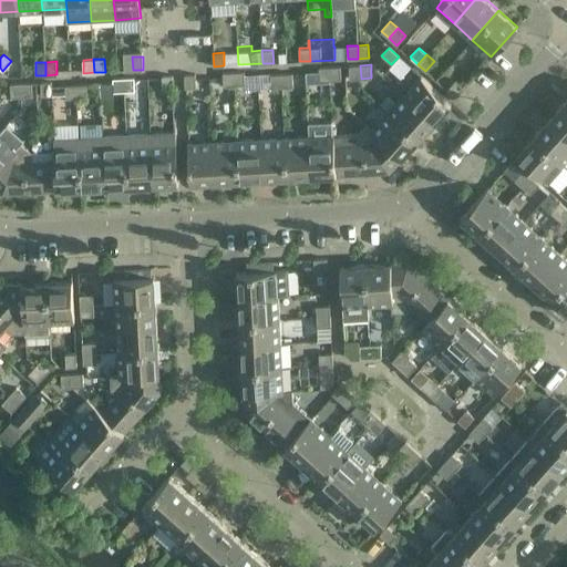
[(360,65),(349,65),(350,79),(361,79),(360,65)]
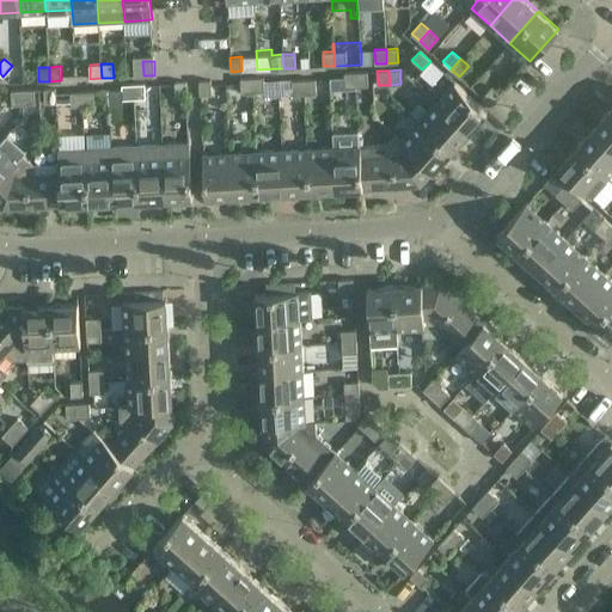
[(356,72),(344,73),(346,87),(356,86),(356,72)]
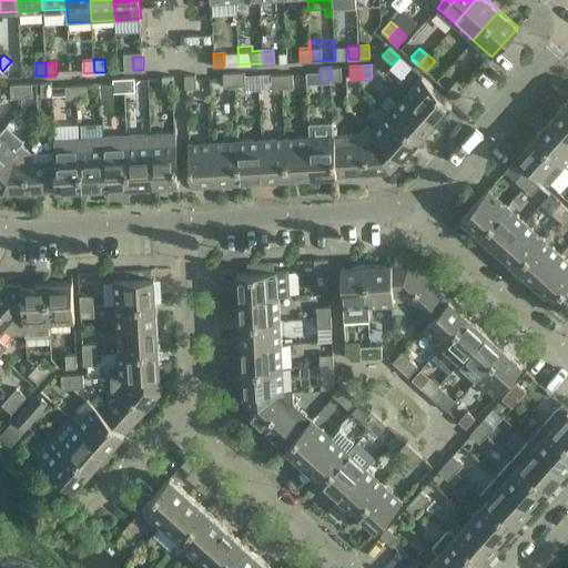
[(331,67),(331,80),(342,79),(341,67),(331,67)]
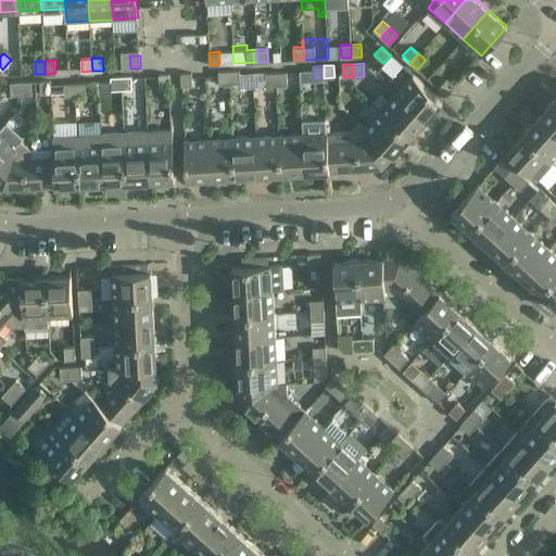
[(229,71),(230,84),(240,83),(239,70),(229,71)]
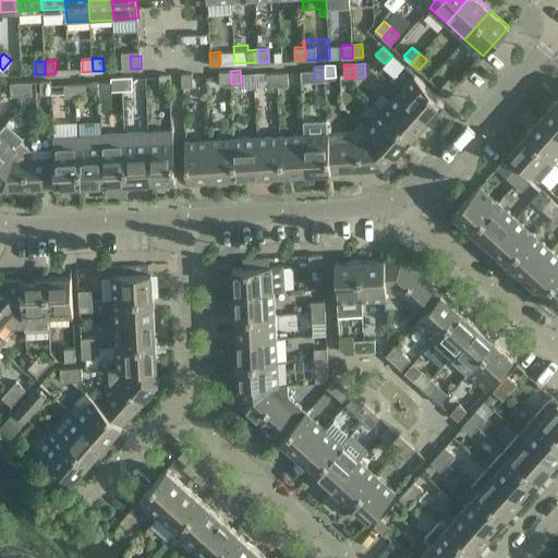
[(219,71),(219,75),(220,84),(231,84),(230,71),(219,71)]
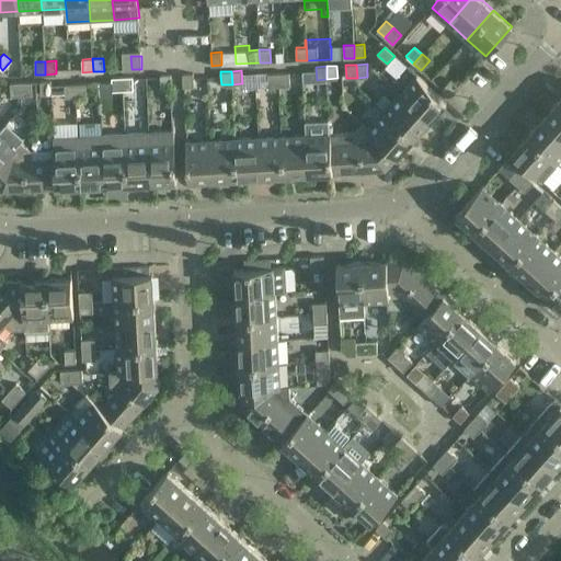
[(194,86),(193,77),(193,72),(183,73),(183,87),(194,86)]
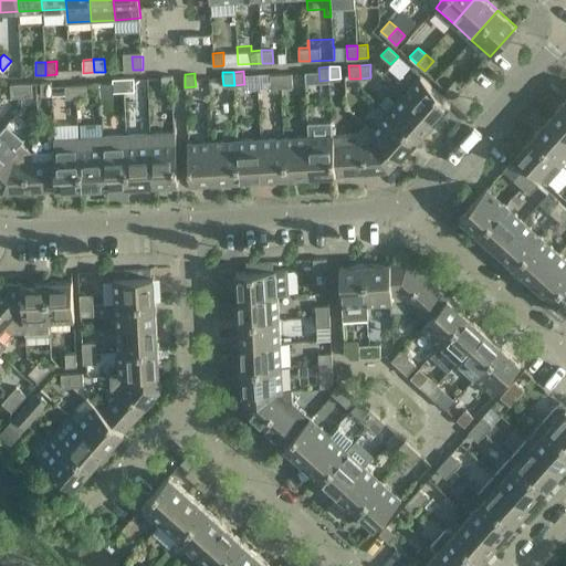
[(282,86),(282,73),(270,74),(271,87),(282,86)]
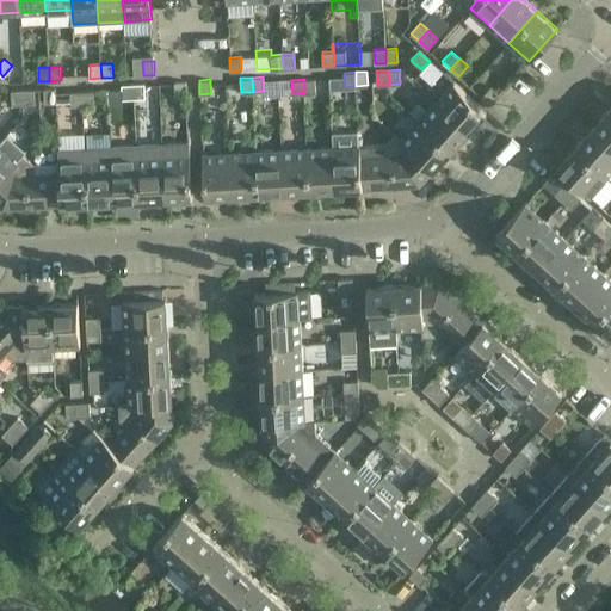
[(304,93),(315,93),(315,79),(304,79),(304,93)]
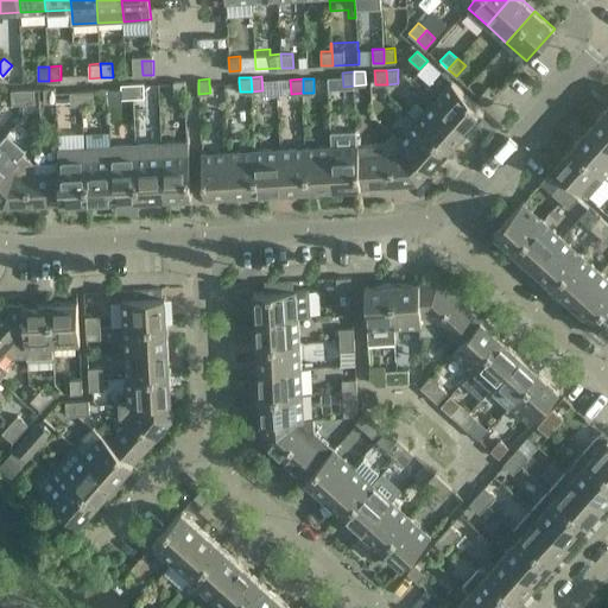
[(173,81),(175,87),(175,95),(187,94),(185,81),(173,81)]
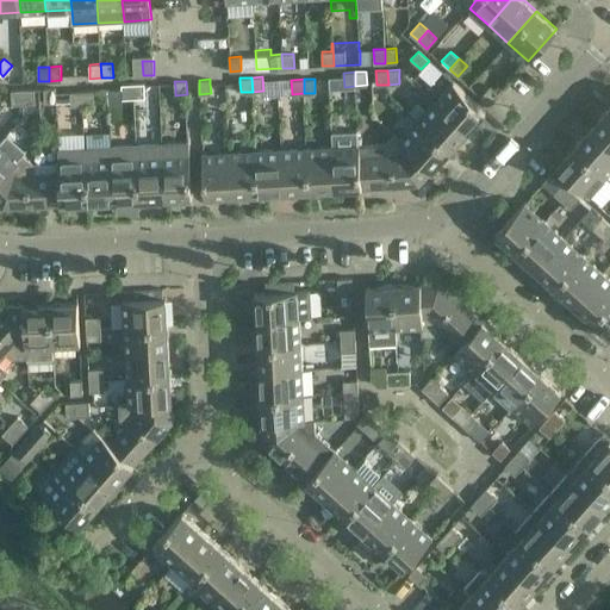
[(145,97),(144,88),(144,82),(134,83),(134,98),(145,97)]
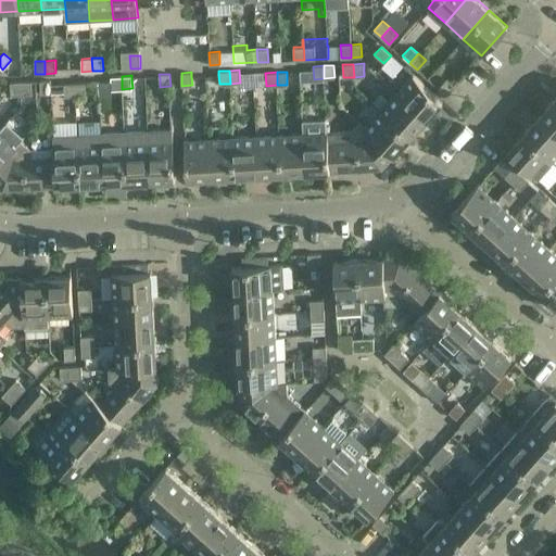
[(442,101),(413,75),(396,93),(426,119),(442,101)]
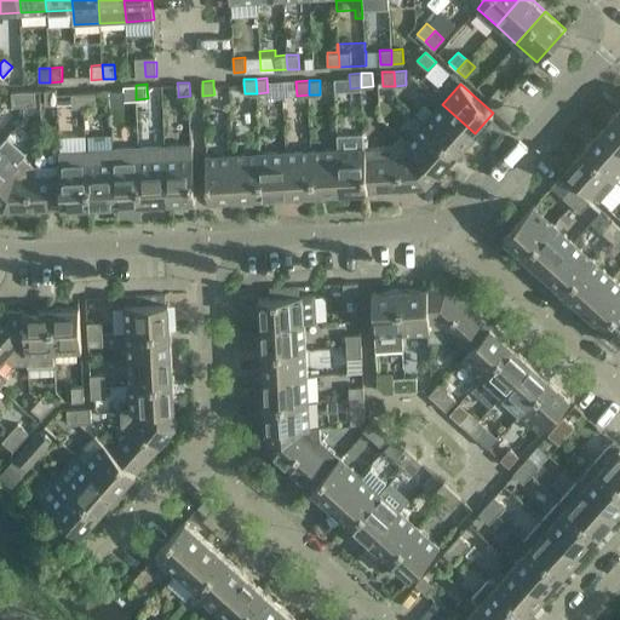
[(136,99),(136,85),(124,85),(125,99),(136,99)]
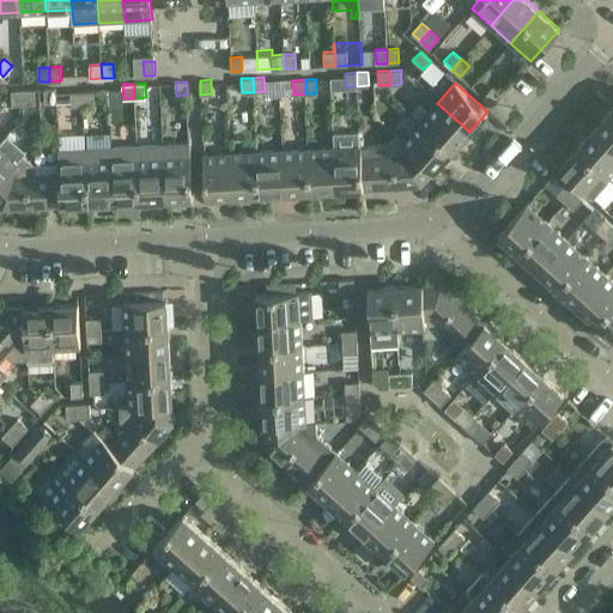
[(492,86),(483,97),(491,105),(501,95),(492,86)]
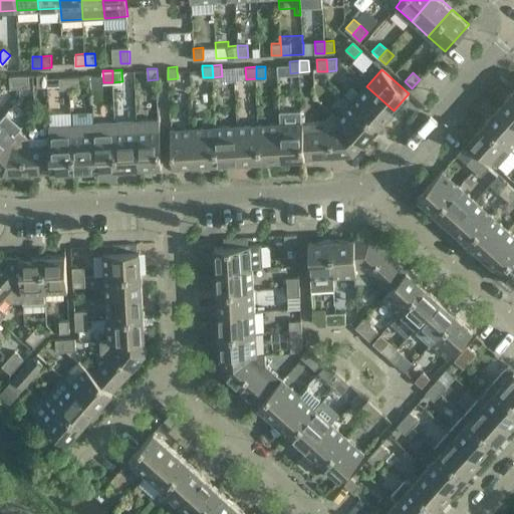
[(47,85),(46,73),(37,74),(37,86),(47,85)]
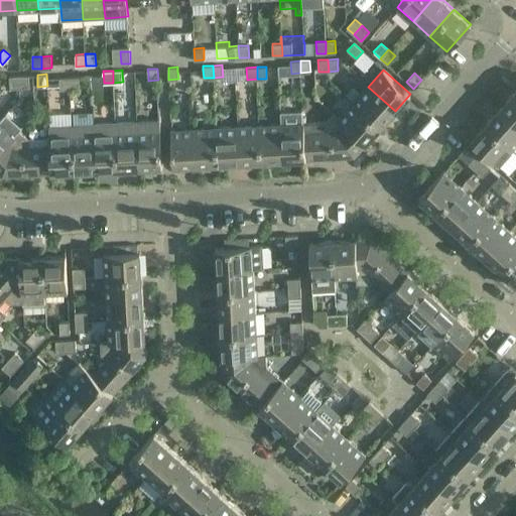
[(19,76),(20,88),(29,87),(29,75),(19,76)]
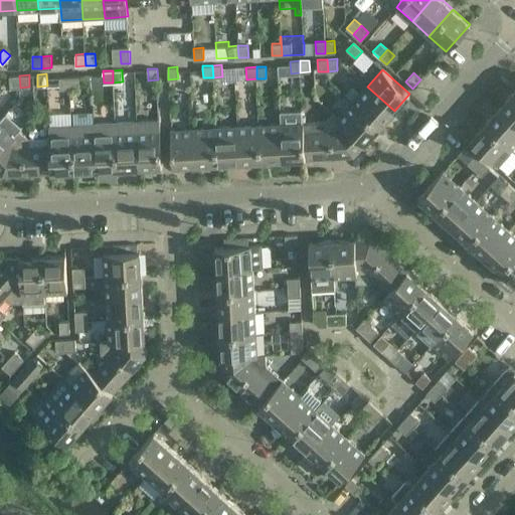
[(19,75),(9,75),(10,88),(20,88),(19,75)]
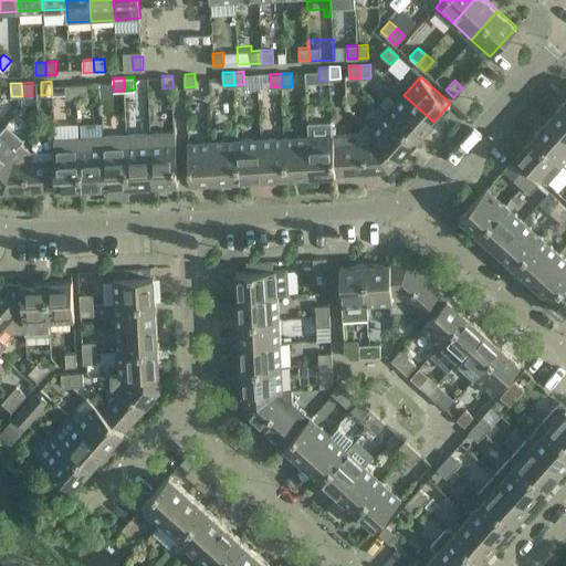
[(76,97),(75,84),(65,85),(66,98),(76,97)]
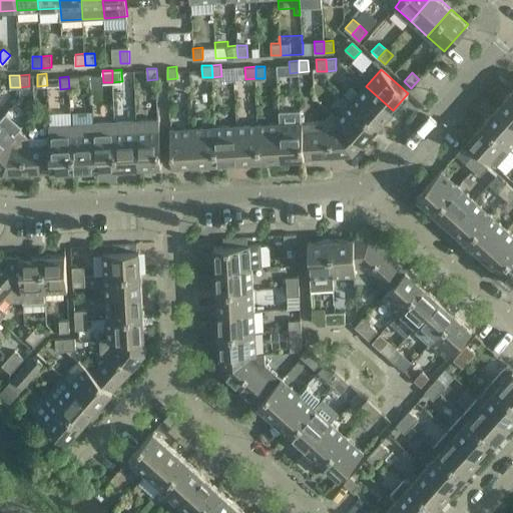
[(69,88),(79,88),(78,76),(68,76),(69,88)]
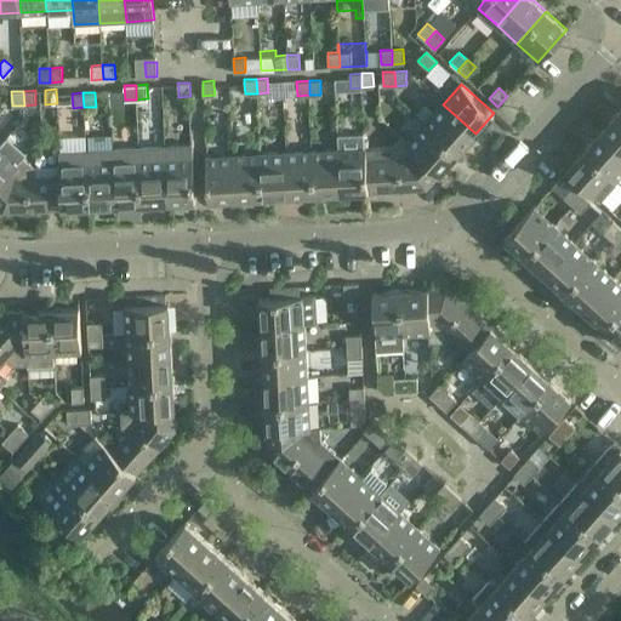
[(443,104),(426,124),(459,153),(476,134),(443,104)]
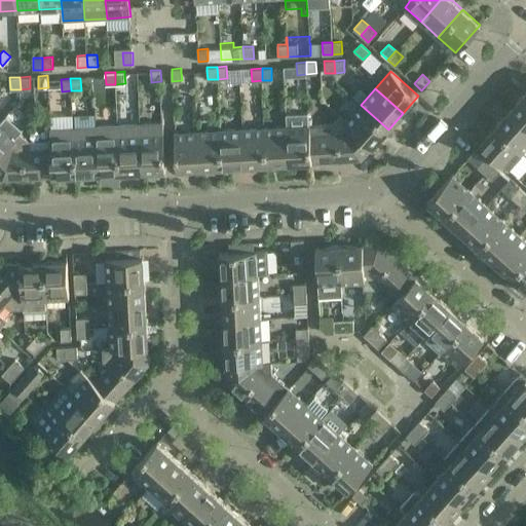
[(525,94),(510,110),(525,124),(525,94)]
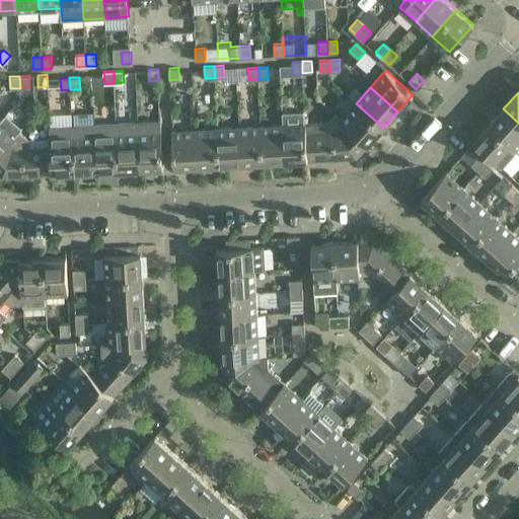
[(383,128),(356,103),(342,120),(341,121),(368,144),(383,128)]
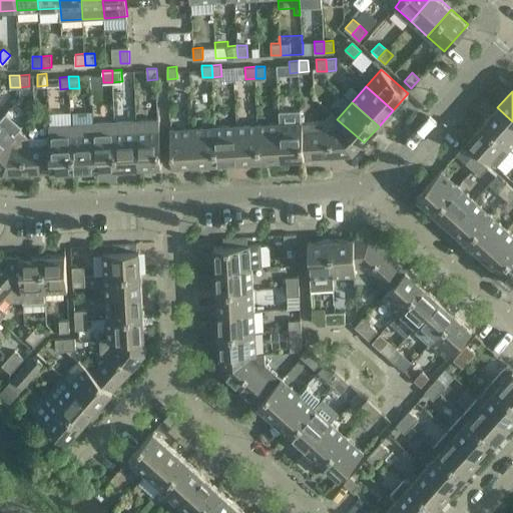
[(512,143),(512,121),(497,107),(483,123),(510,147),(512,143)]
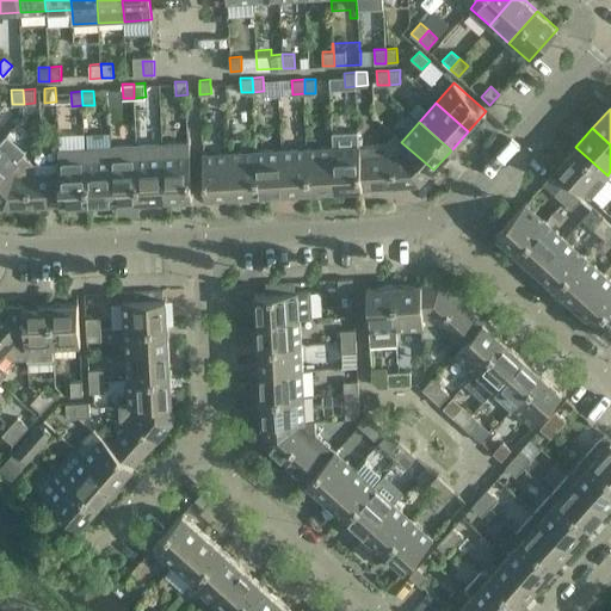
[(386,154),(362,155),(360,155),(362,187),(420,185),(433,170),(401,142),(402,141),(395,134),(386,144),(386,154)]
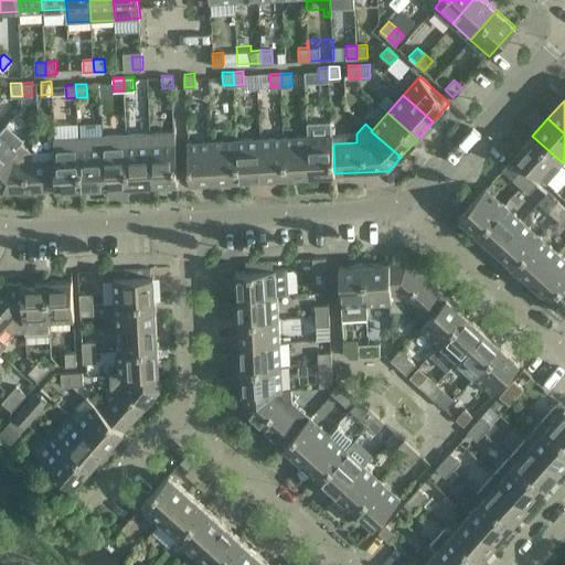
[(176,132),(150,134),(152,183),(178,182),(176,132)]
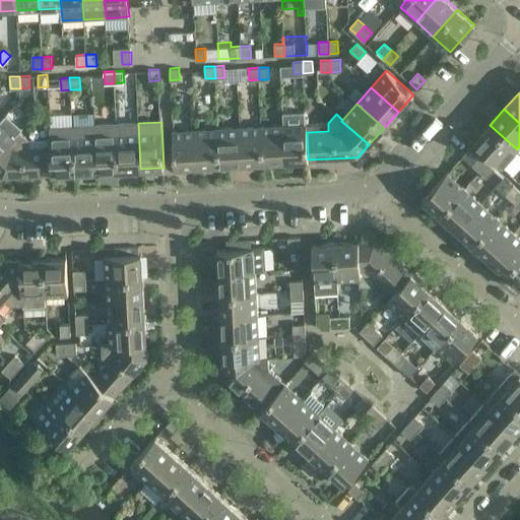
[(140,169),(138,123),(116,124),(119,170),(140,169)]
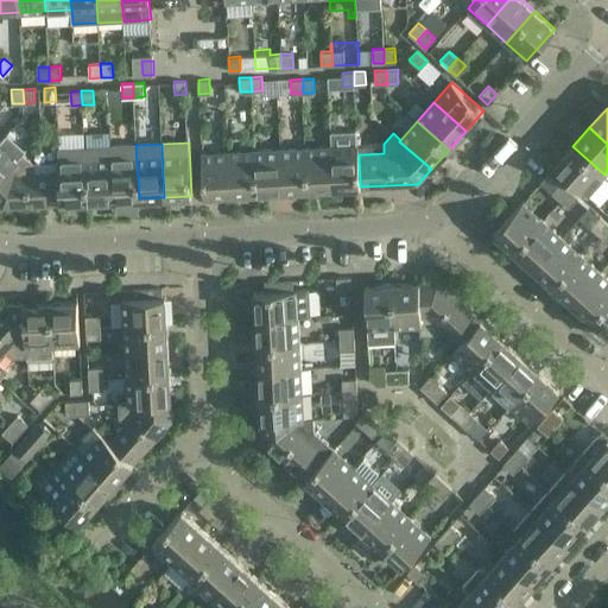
[(359,144),(331,145),(334,188),(360,187),(359,154),(360,154),(359,144)]
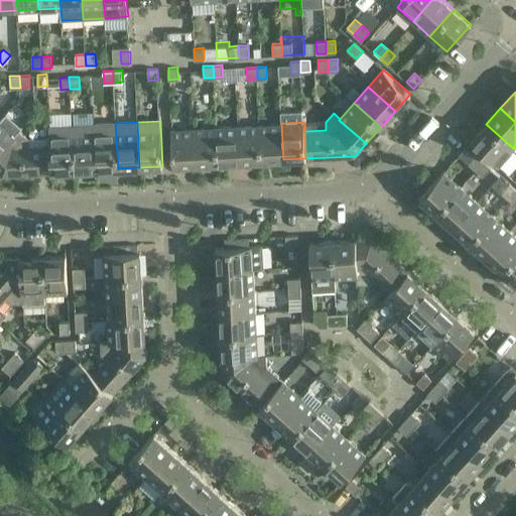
[(0,123),(0,152),(14,137),(14,136),(0,123)]
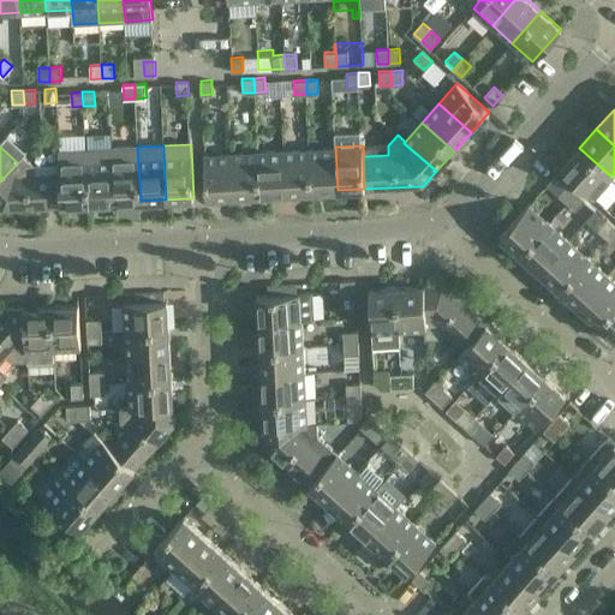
[(141,201),(137,147),(112,148),(114,202),(141,201)]
